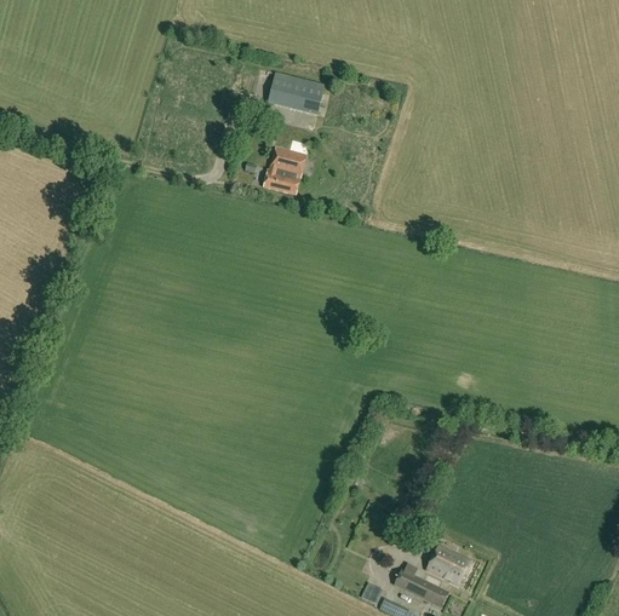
[(325,84),(275,72),(268,101),(316,114),(325,84)]
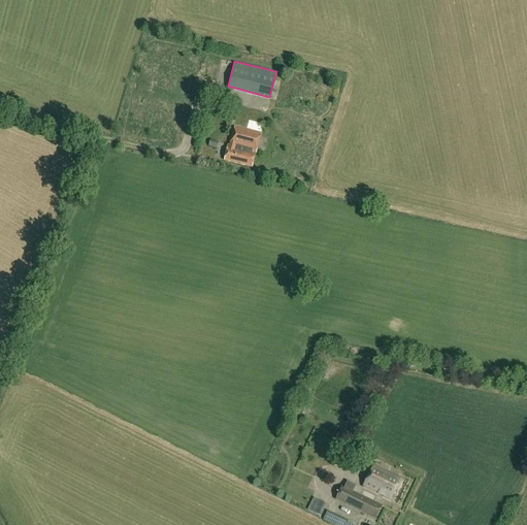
[(255,150),(260,131),(233,124),(229,142),(227,142),(223,158),(252,164),(255,152),(252,152),(252,149),(255,150)]
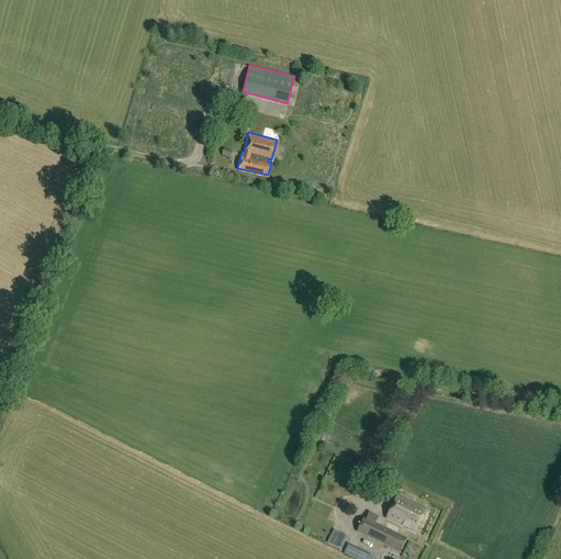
[(232,147),(224,145),(222,153),(229,155),(232,147)]
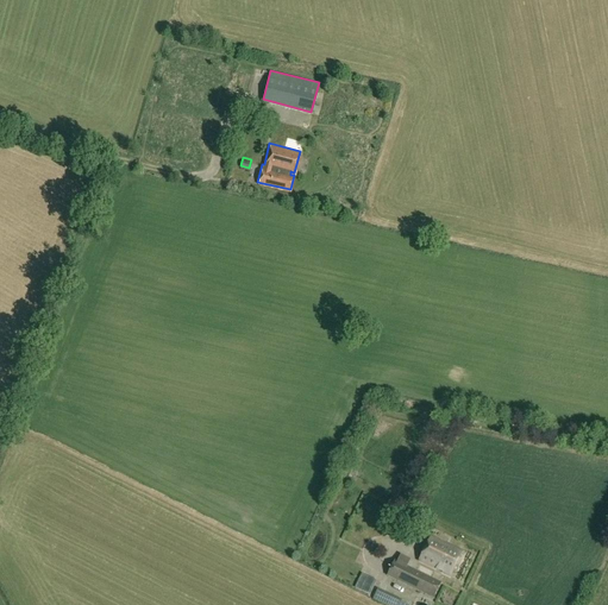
[(462,549),(430,534),(419,558),(436,566),(437,565),(442,567),(442,568),(451,573),(462,549)]
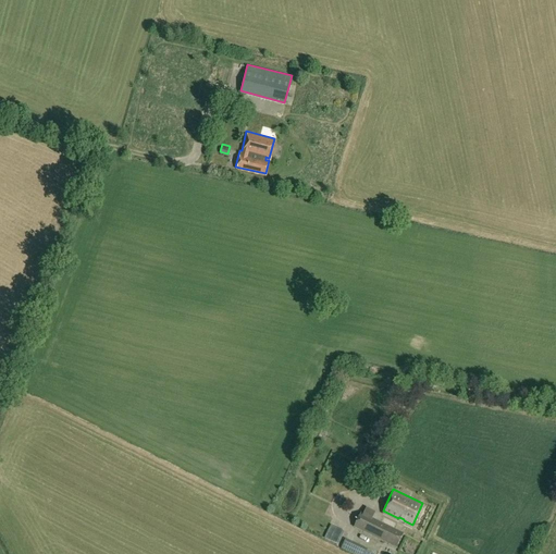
[(335,502),(337,491),(323,490),(322,500),(335,502)]
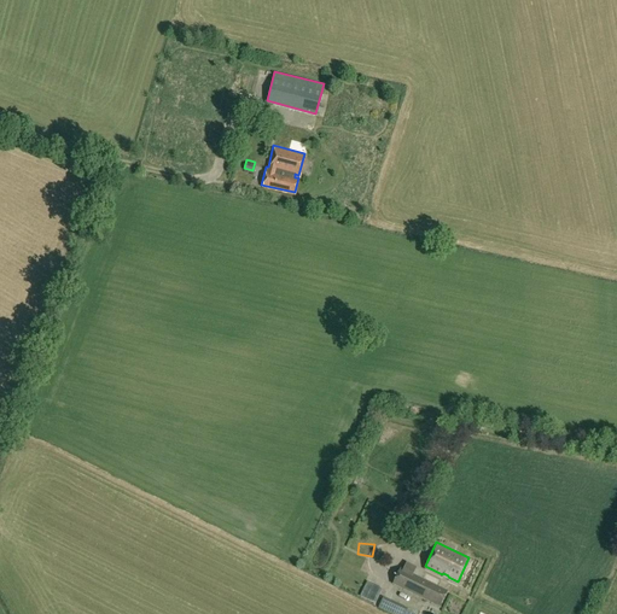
[(371,574),(377,569),(368,561),(364,566),(371,574)]
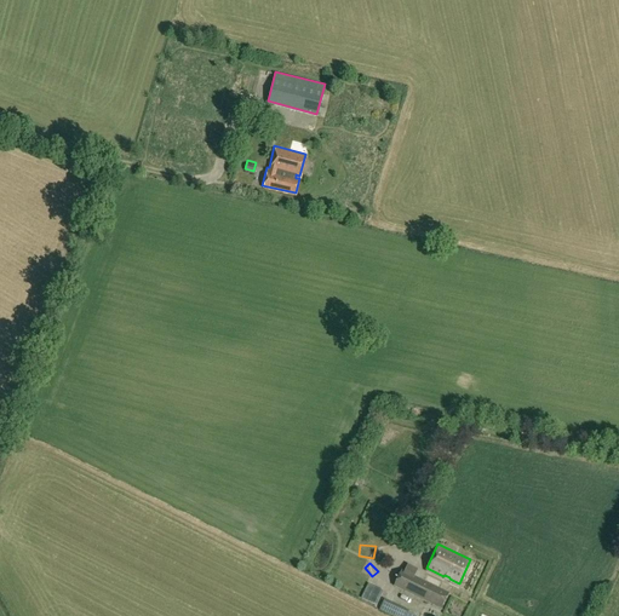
[(401,568),(394,583),(441,605),(448,591),(401,568)]
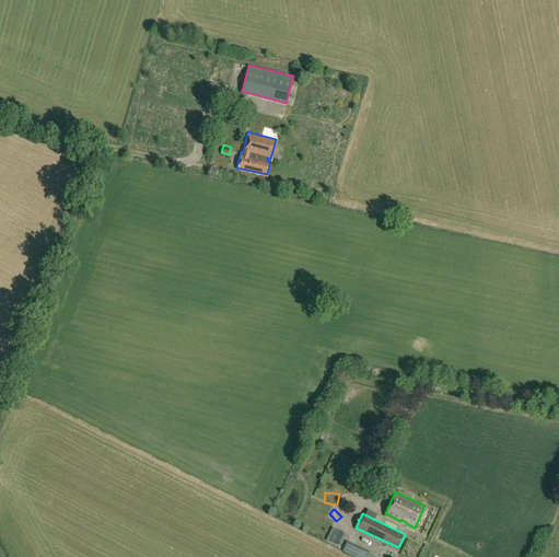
[(338,543),(344,531),(336,528),(336,529),(332,526),(326,537),(338,543)]
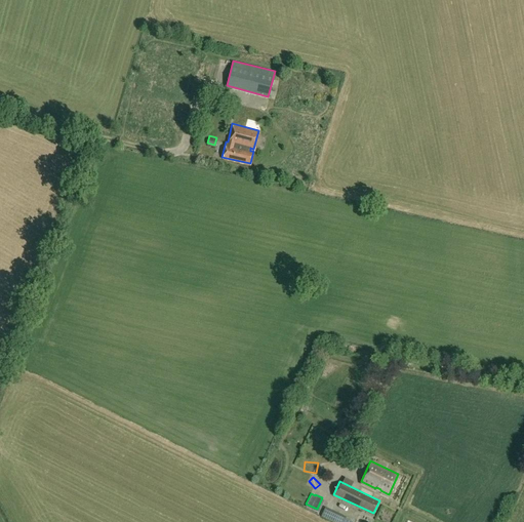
[(387,496),(385,502),(399,507),(400,503),(387,496)]
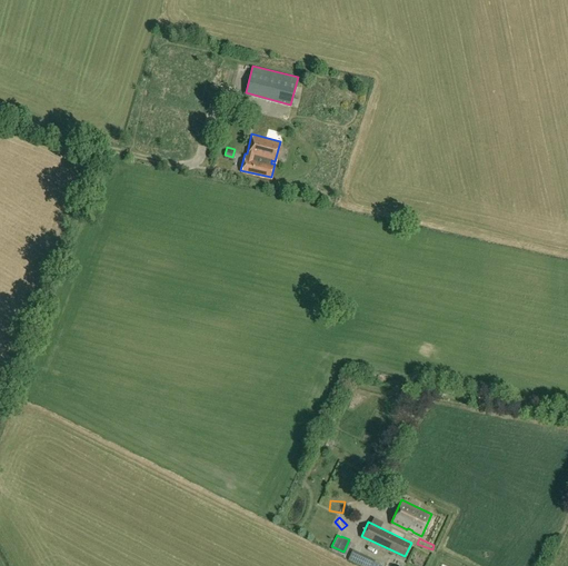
[(365,565),(370,565),(374,558),(352,548),(348,558),(365,565)]
